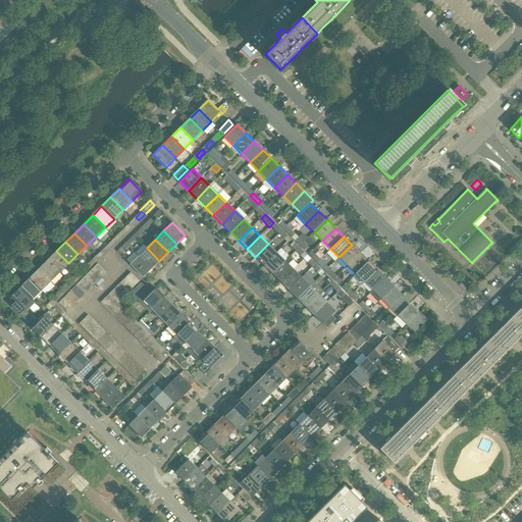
[(128,246),(125,243),(117,252),(119,255),(128,246)]
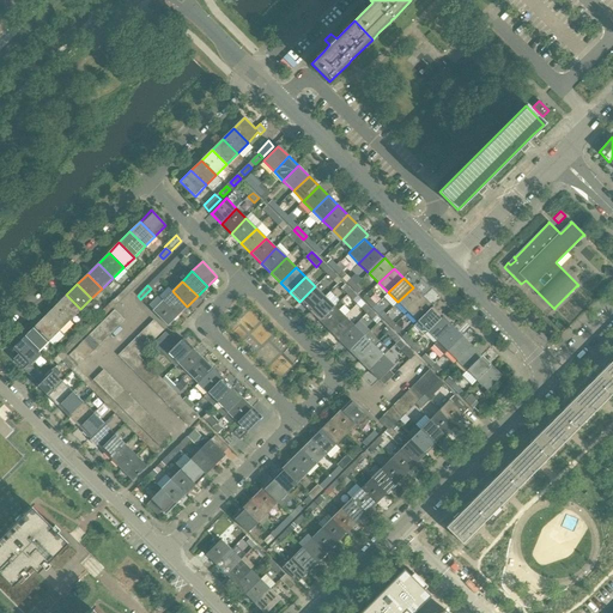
[(299,302),(309,311),(325,297),(315,286),(299,302)]
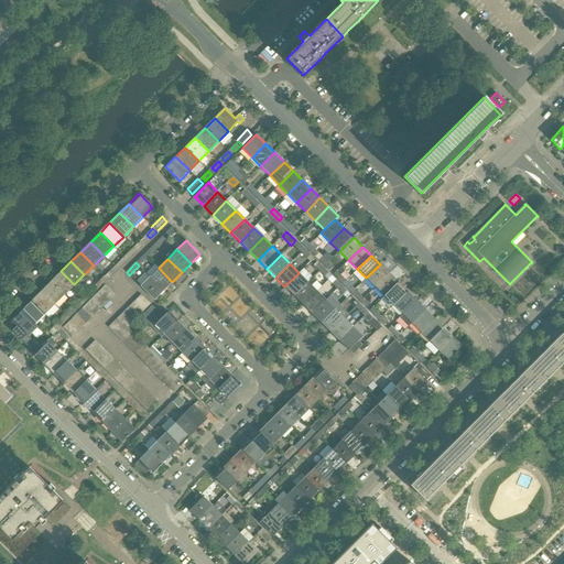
[(366,278),(376,288),(389,273),(380,264),(366,278)]
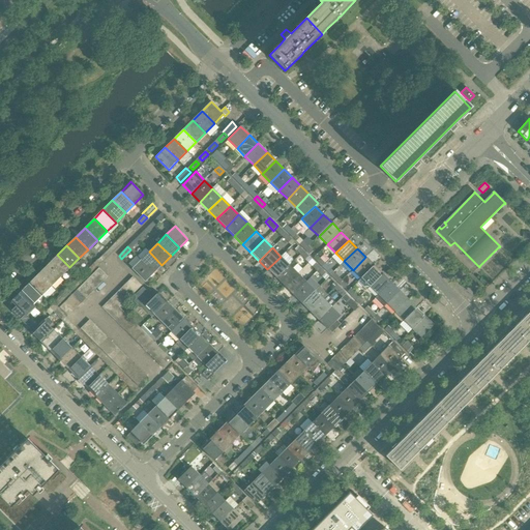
[(149,252),(141,260),(153,273),(162,265),(149,252)]
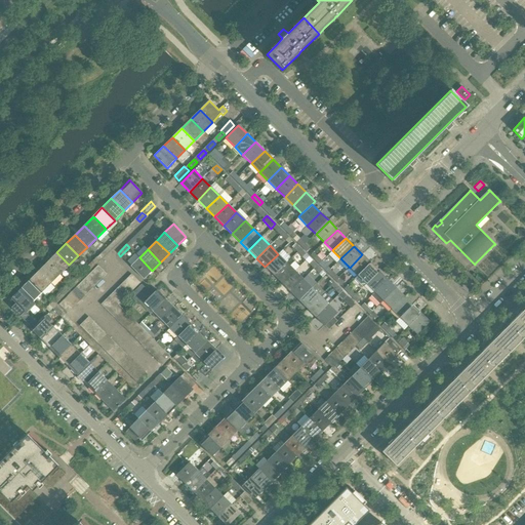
[(56,252),(47,261),(61,274),(69,265),(56,252)]
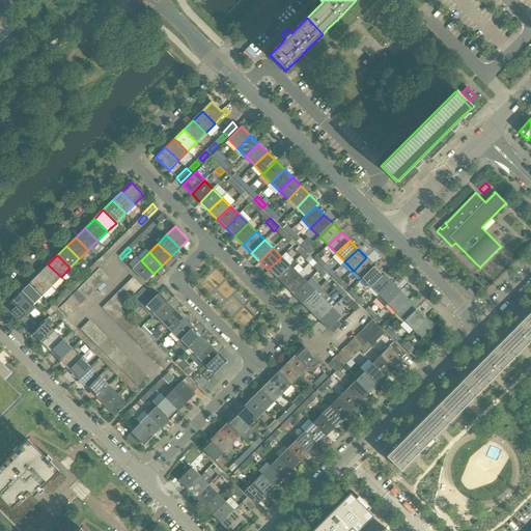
[(268,270),(277,279),(290,266),(281,257),(268,270)]
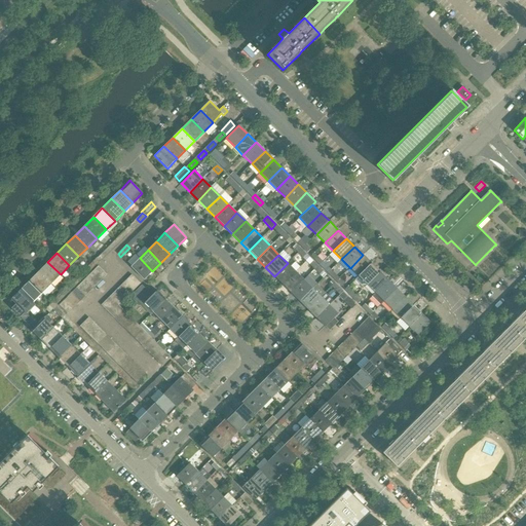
[(350,268),(359,276),(372,263),(363,255),(350,268)]
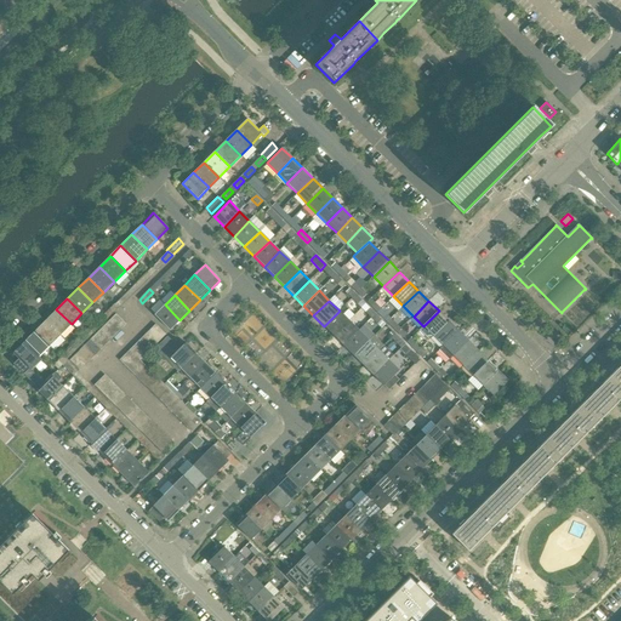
[(180,320),(165,305),(163,302),(152,313),(170,330),(180,320)]
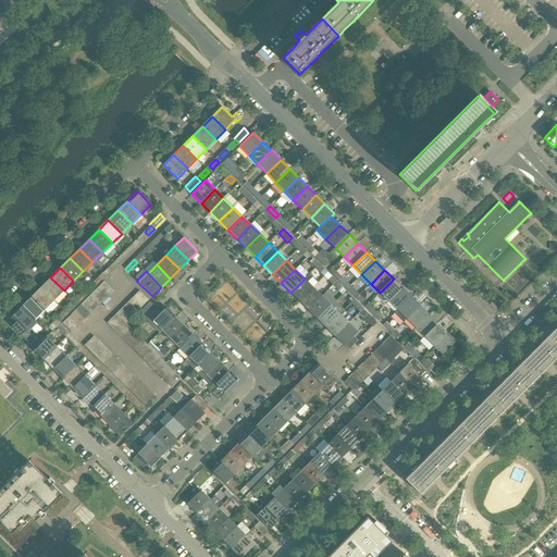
[(50,277),(40,287),(54,300),(64,291),(50,277)]
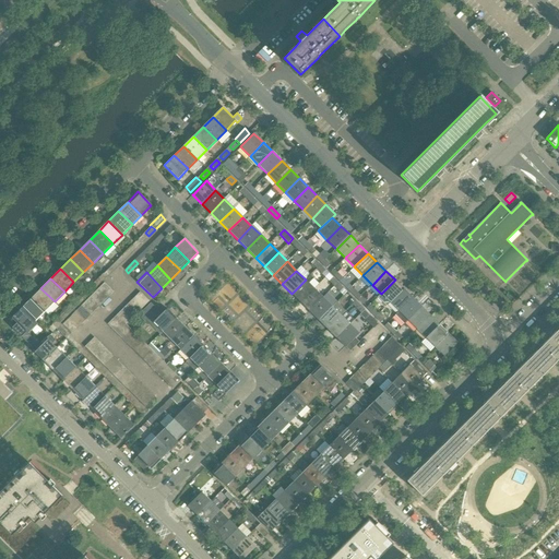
[(292,294),(300,302),(314,288),(306,280),(292,294)]
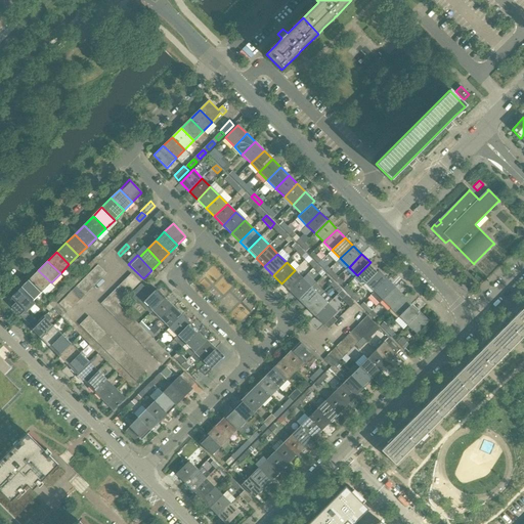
[(357,275),(365,284),(378,270),(370,262),(357,275)]
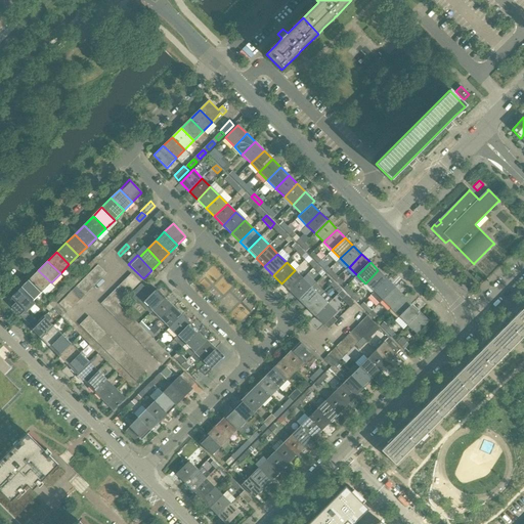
[(97,265),(93,269),(102,277),(106,273),(97,265)]
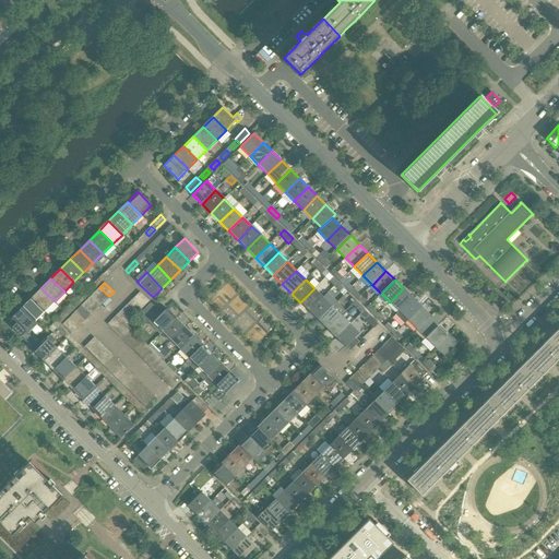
[(99,287),(95,292),(105,301),(109,296),(99,287)]
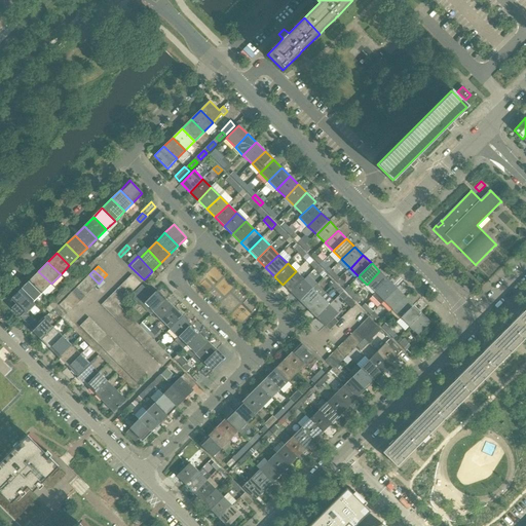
[(38,271),(30,280),(42,293),(51,284),(38,271)]
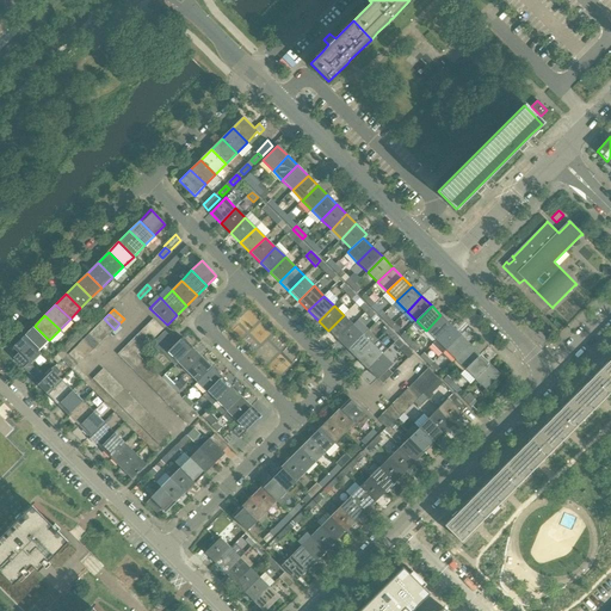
[(328,331),(338,340),(353,326),(344,315),(328,331)]
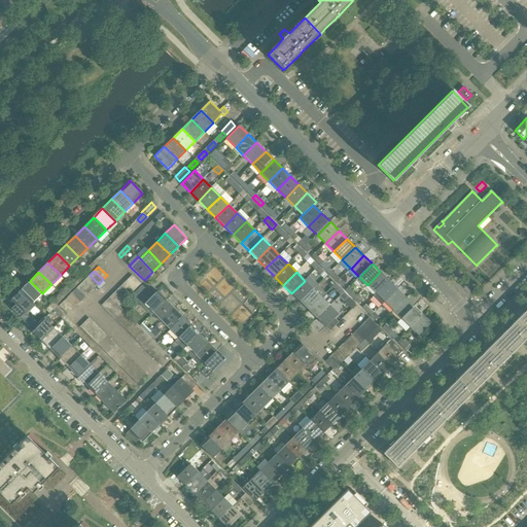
[(367,285),(376,293),(389,280),(380,272),(367,285)]
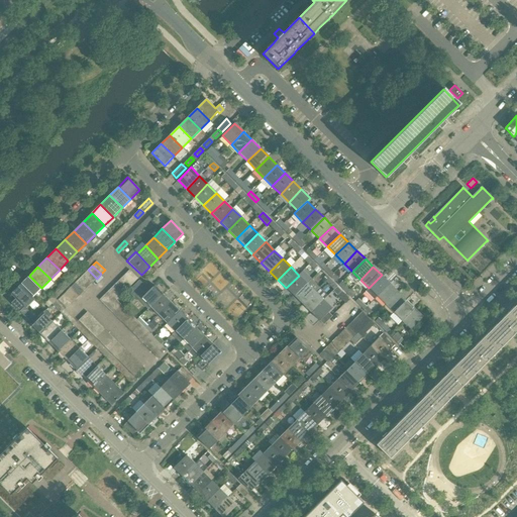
[(88,270),(84,274),(92,283),(97,279),(88,270)]
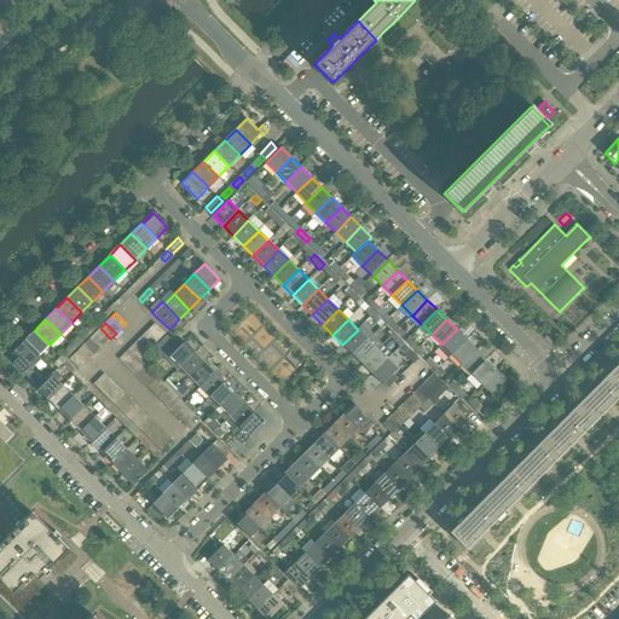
[(150,329),(160,339),(165,334),(155,323),(150,329)]
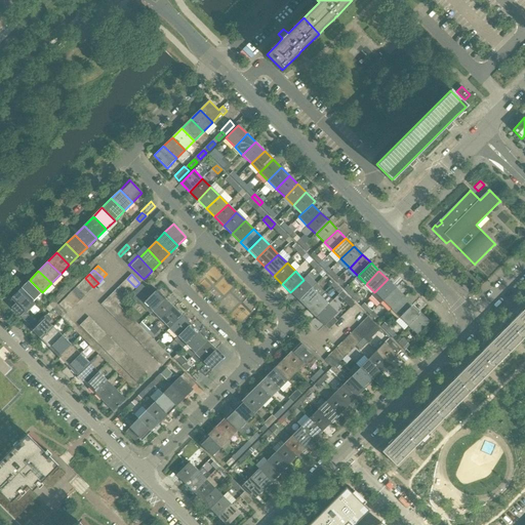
[(85,278),(81,283),(89,291),(93,287),(85,278)]
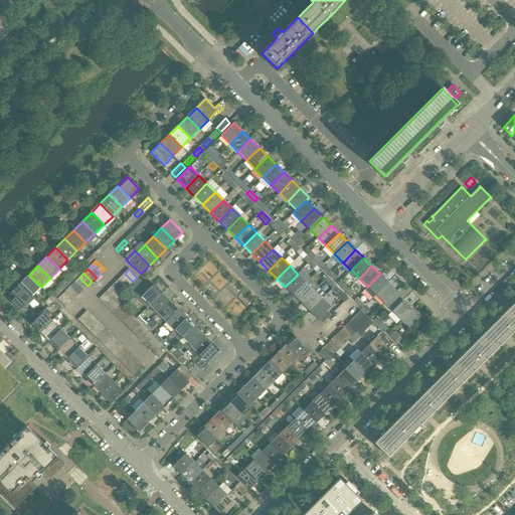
[(285,287),(293,295),(310,279),(304,273),(300,277),(298,275),(285,287)]
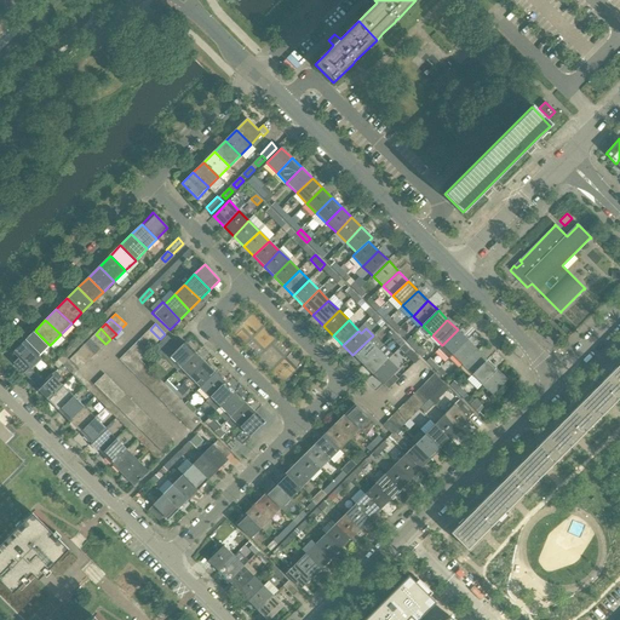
[(144,334),(155,344),(160,339),(150,329),(144,334)]
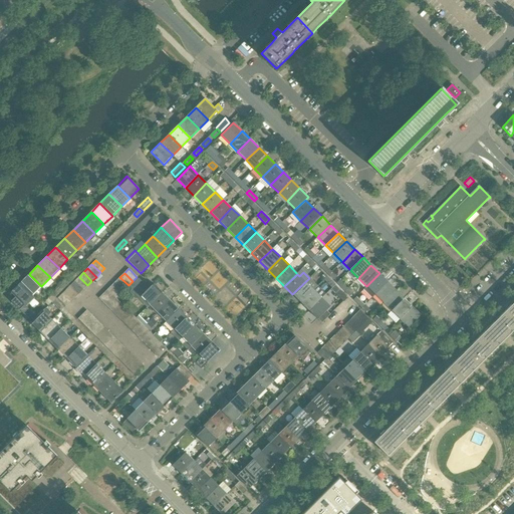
[(370,298),(374,294),(388,281),(379,273),(366,286),(362,290),(370,298)]
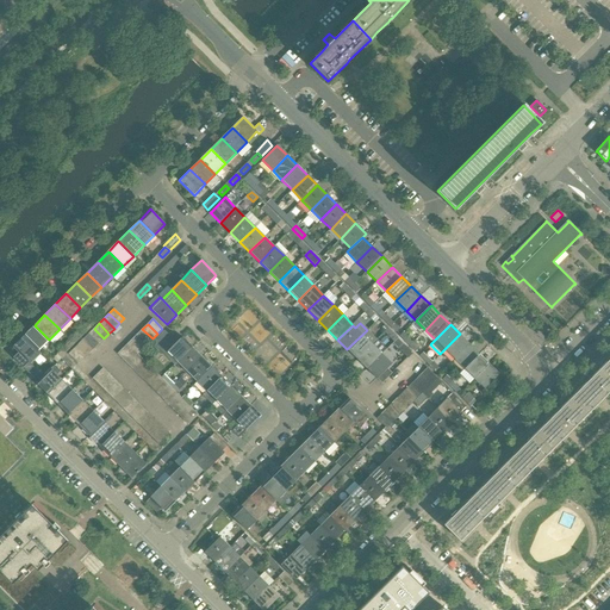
[(35,325),(24,336),(38,350),(49,340),(35,325)]
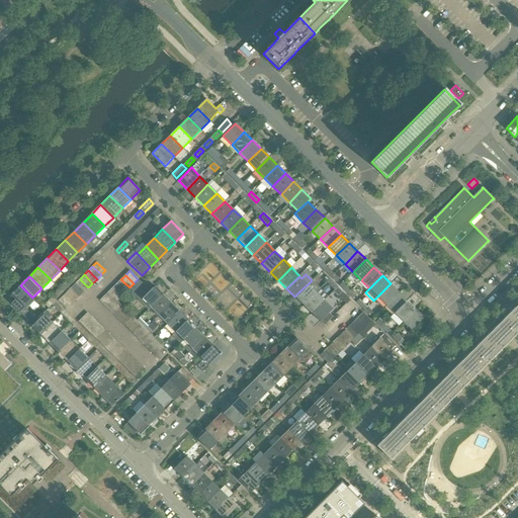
[(329,279),(327,281),(335,289),(337,287),(329,278),(329,279)]
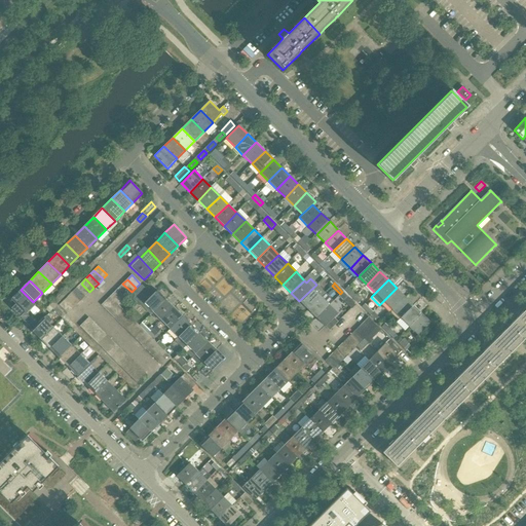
[(81,284),(76,288),(85,296),(89,292),(81,284)]
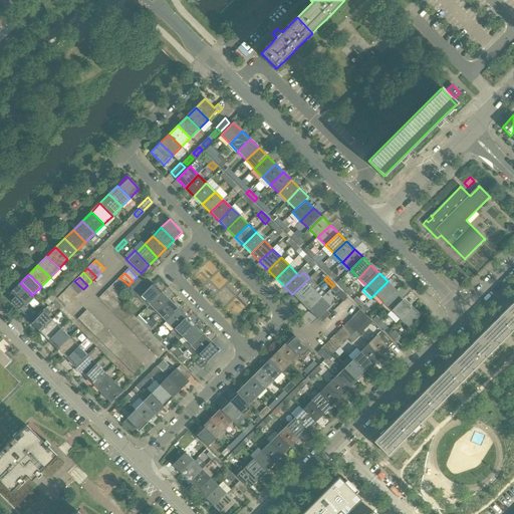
[(115,281),(124,289),(129,285),(119,277),(115,281)]
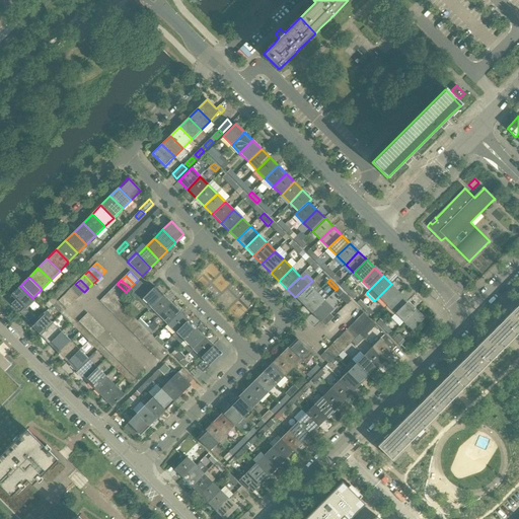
[(129,292),(139,302),(150,291),(140,281),(129,292)]
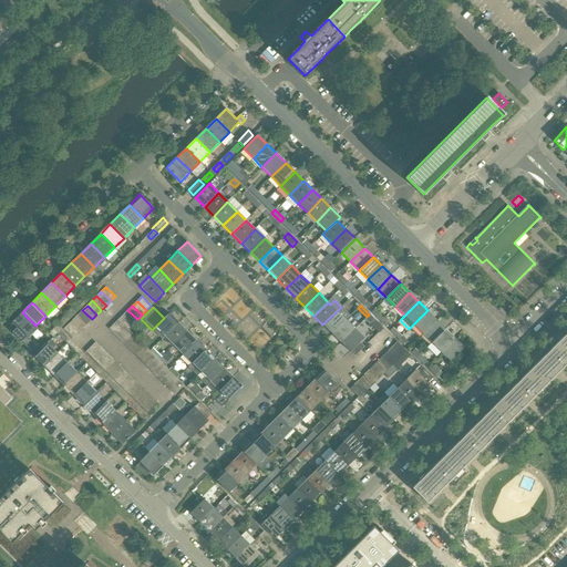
[(322,325),(332,334),(350,316),(341,307),(322,325)]
